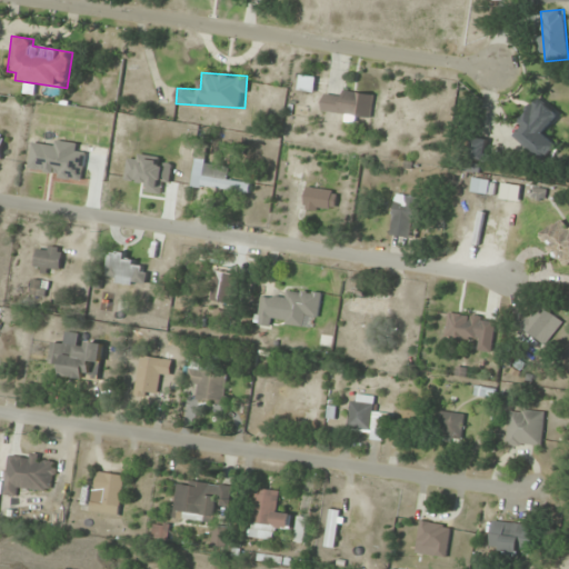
[(372,118),(375,95),(326,89),(323,112),(372,118)]
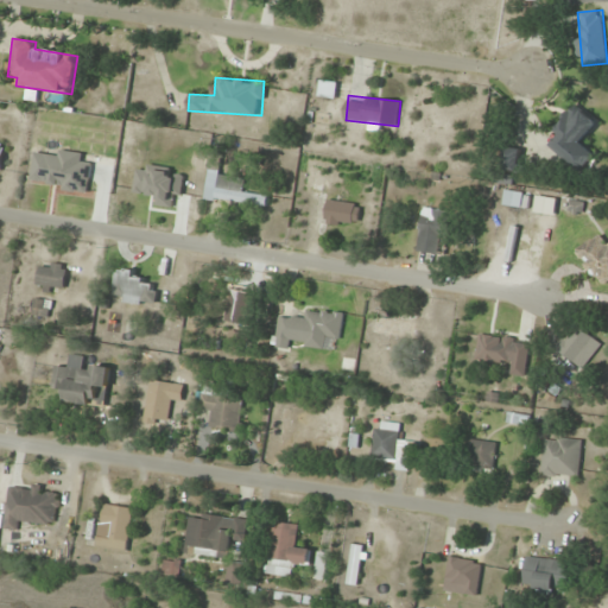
[(553,131),(561,137),(552,146),(583,173),(597,156),(583,143),(600,122),(577,102),(553,131)]
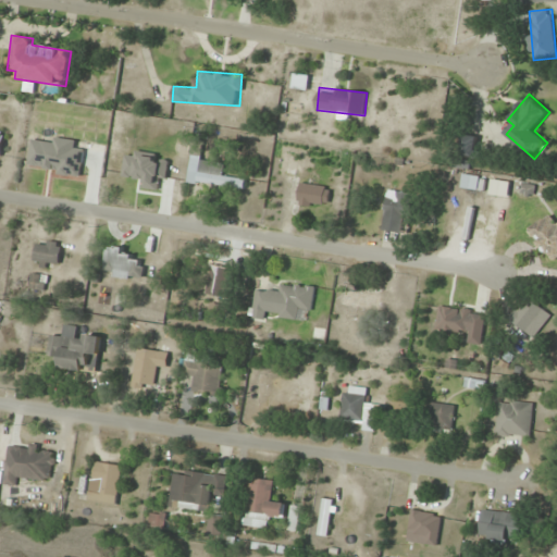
[(461,155),(472,158),(479,138),(468,135),(461,155)]
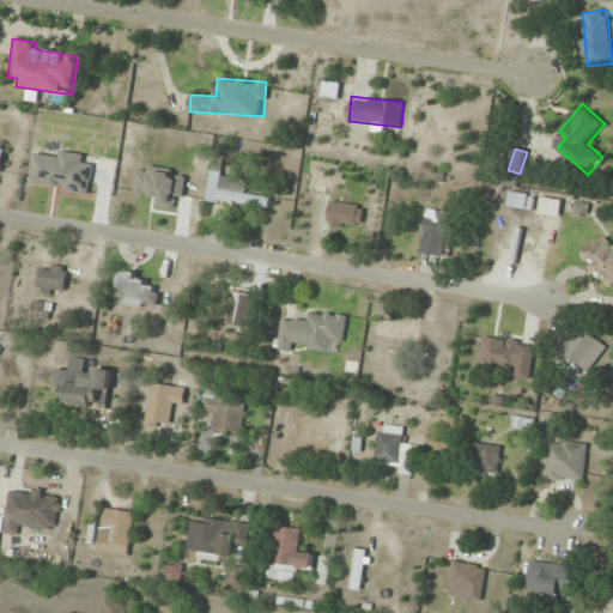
[(314,193),(332,195),(334,174),(317,171),(314,193)]
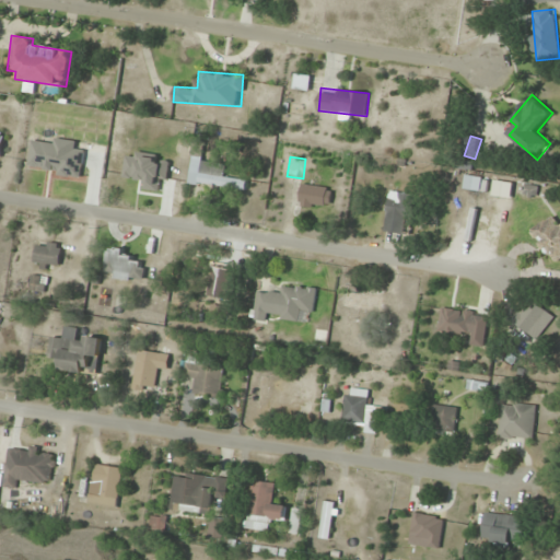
[(226,165),(193,159),(188,183),(246,193),(248,181),(224,176),(226,165)]
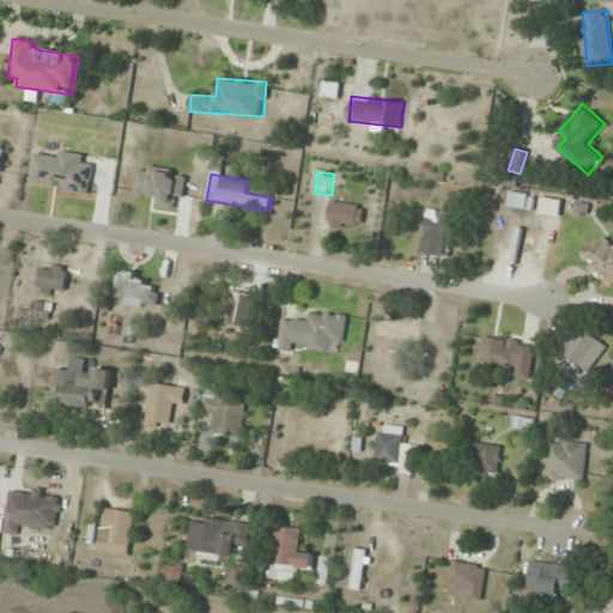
[(329,228),(362,228),(362,204),(329,204),(329,228)]
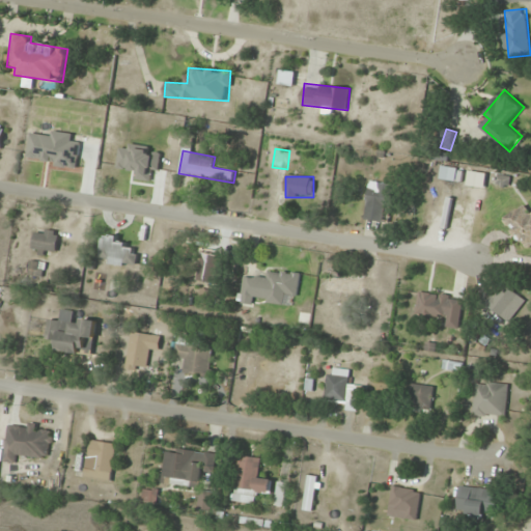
[(391,184),(368,182),(365,219),(388,221),(391,184)]
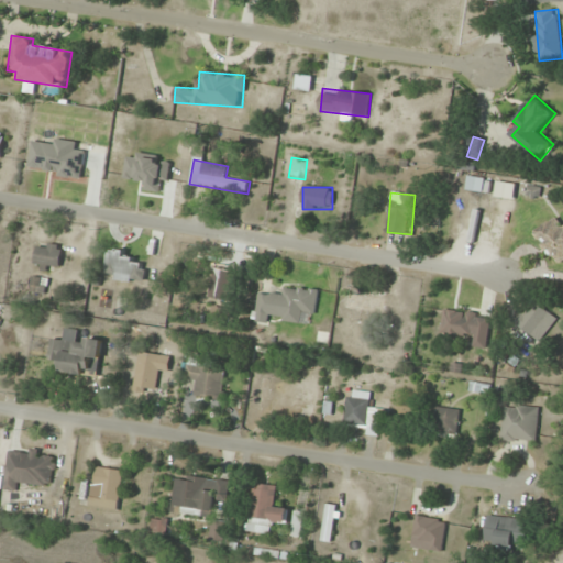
[(562,262),(562,214),(536,229),(555,266),(562,262)]
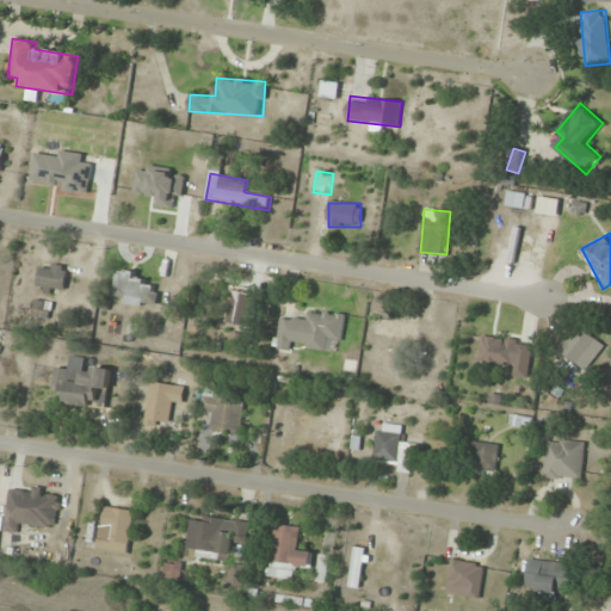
[(36,289),(62,296),(69,269),(43,261),(36,289)]
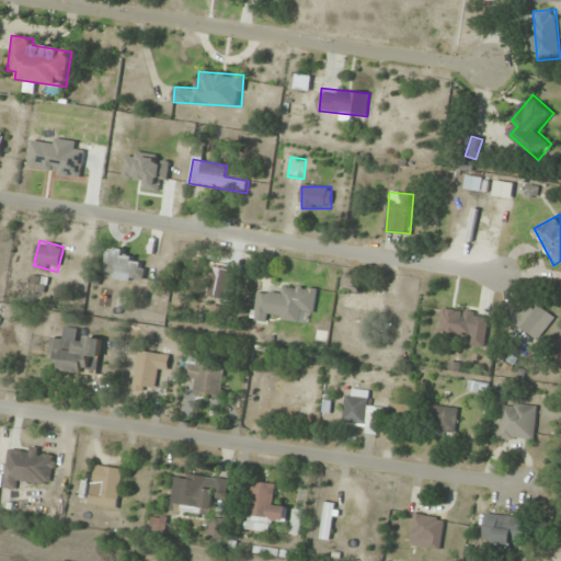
[(140,284),(149,266),(114,249),(105,265),(140,284)]
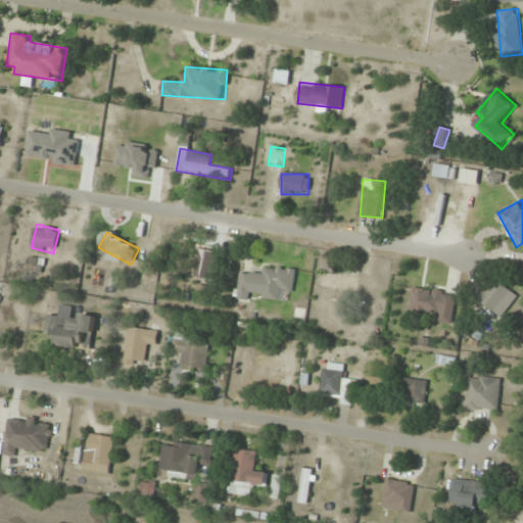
[(196,276),(214,278),(216,250),(199,248),(196,276)]
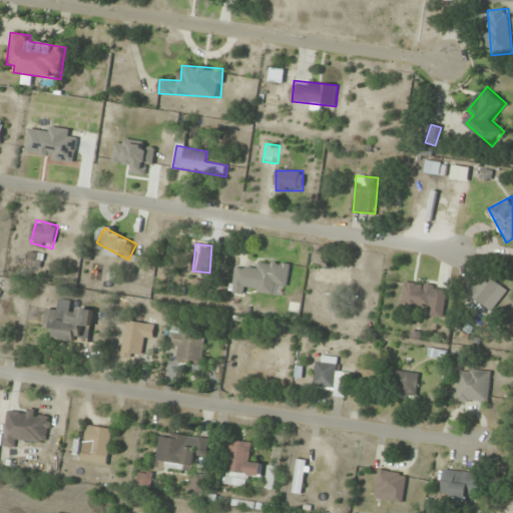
[(42,253),(28,252),(28,267),(42,267),(42,253)]
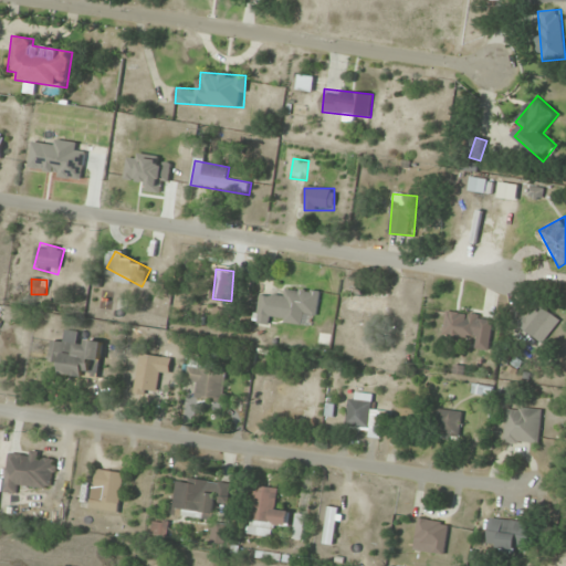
[(321,291),(286,287),(285,297),(261,294),(258,323),(279,325),(279,324),(305,327),(306,315),(318,316),(321,291)]
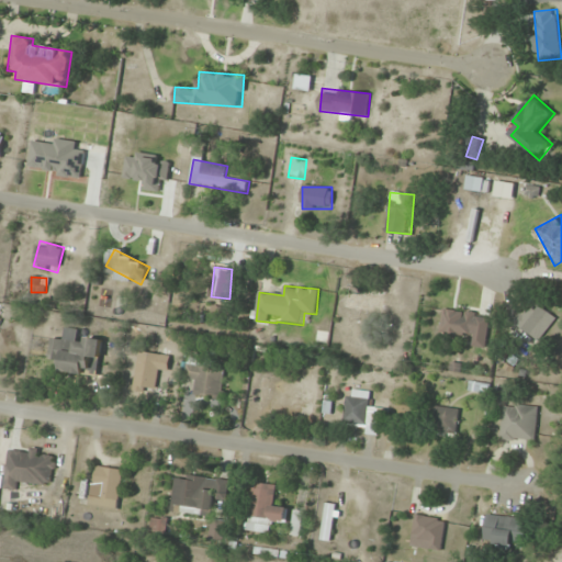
[(383,296),(346,293),(344,310),(382,313),(383,296)]
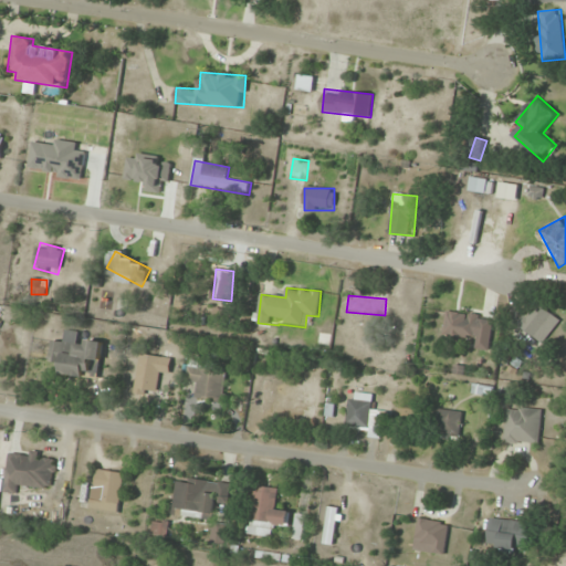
[(561,321),(537,302),(520,324),(543,343),(561,321)]
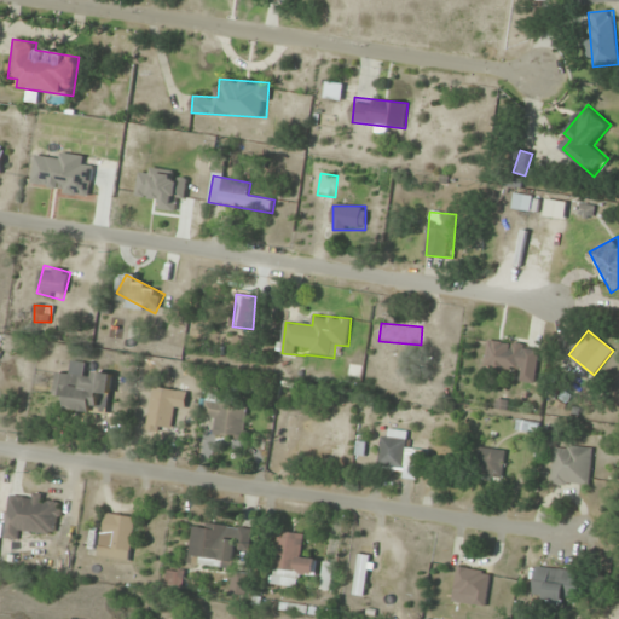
[(536,382),(539,346),(489,340),(485,365),(522,369),(521,381),(536,382)]
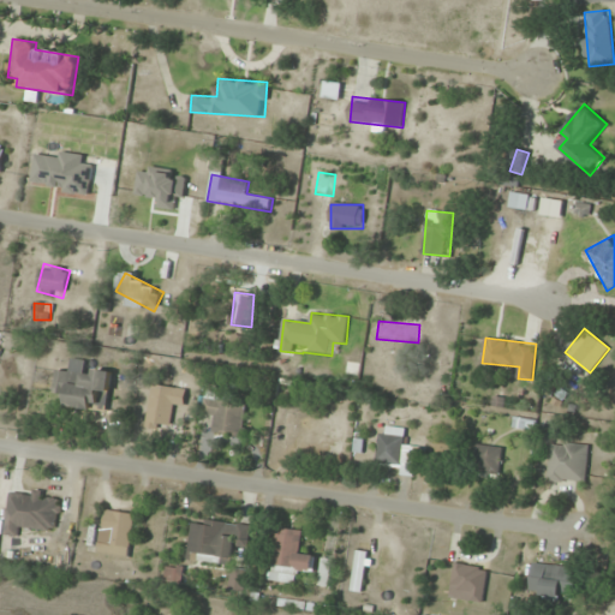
[(65,406),(108,411),(113,374),(57,366),(54,392),(66,394),(65,406)]
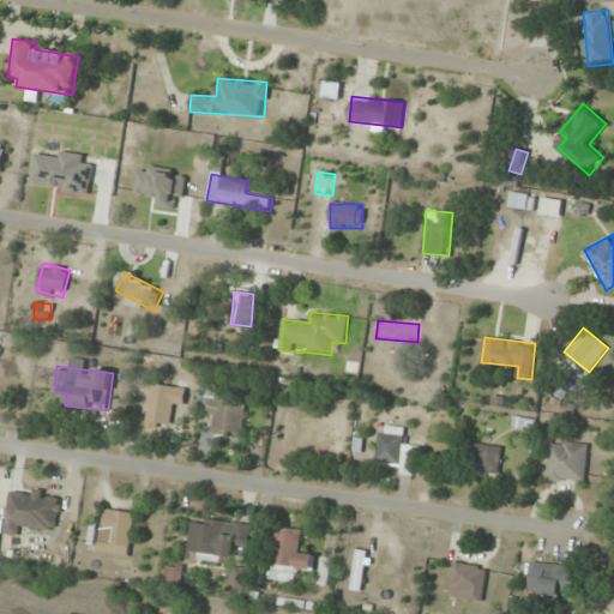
[(170,425),(173,408),(182,410),(186,387),(152,383),(148,421),(170,425)]
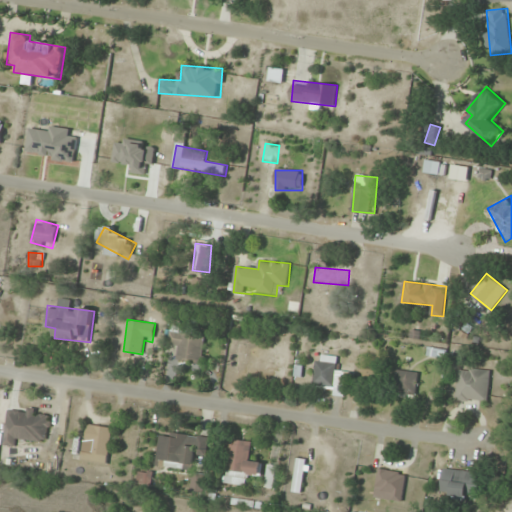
[(177,360),(202,364),(206,336),(171,330),(168,345),(179,347),(177,360)]
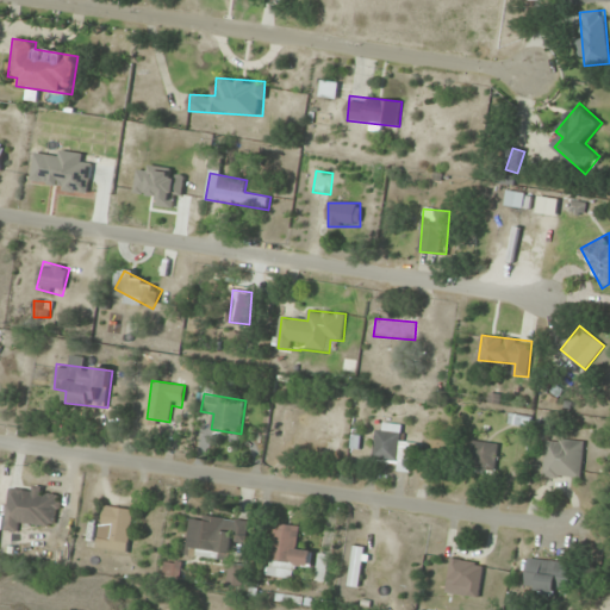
[(277,454),(287,455),(293,411),(284,409),(277,454)]
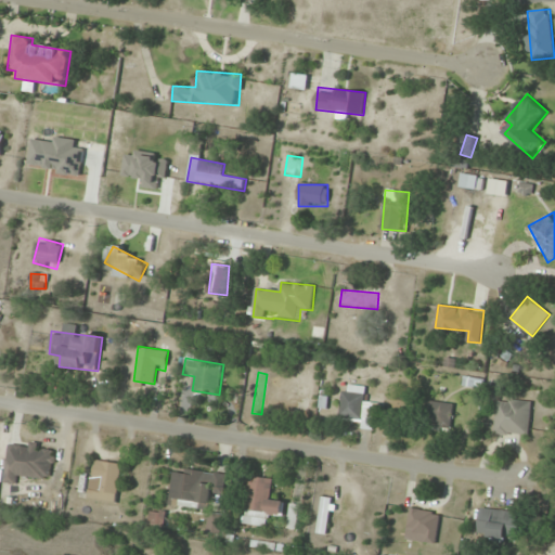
[(485,388),(486,377),(465,375),(464,386),(485,388)]
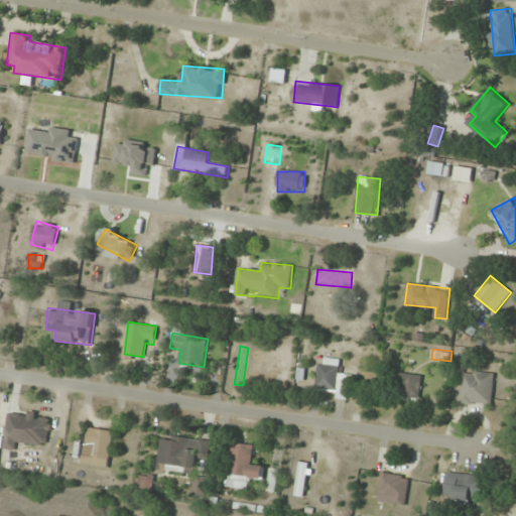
[(345,378),(339,378),(339,365),(317,364),(317,389),(339,389),(339,397),(345,397),(345,378)]
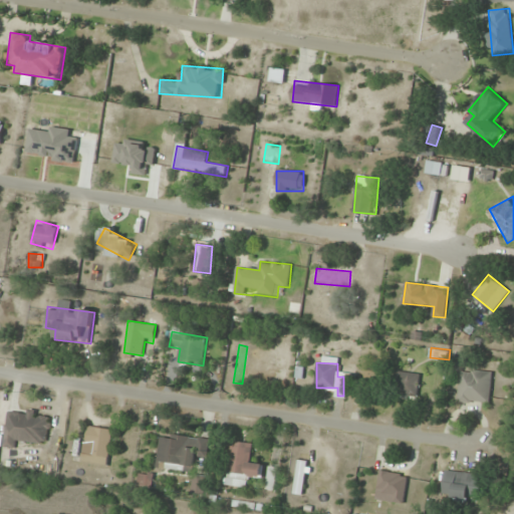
[(458,401),(490,405),(493,372),(461,369),(458,401)]
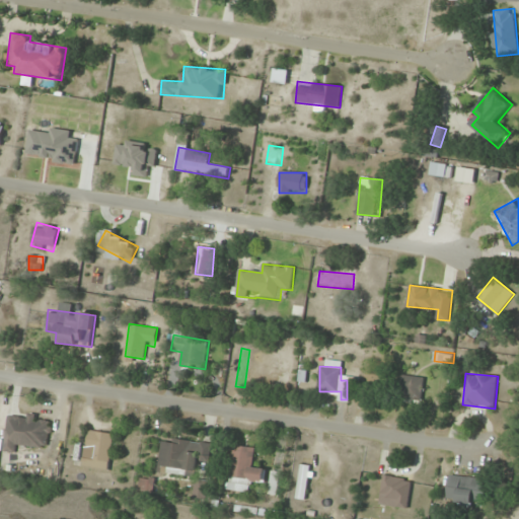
[(422,400),(424,377),(402,375),(400,397),(422,400)]
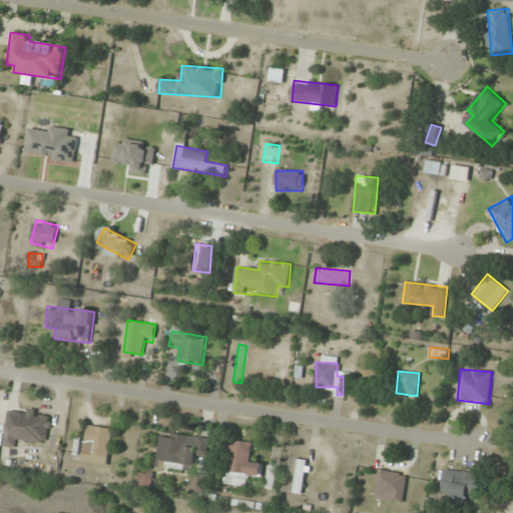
[(50,412),(7,410),(5,446),(16,447),(17,439),(49,441),(50,412)]
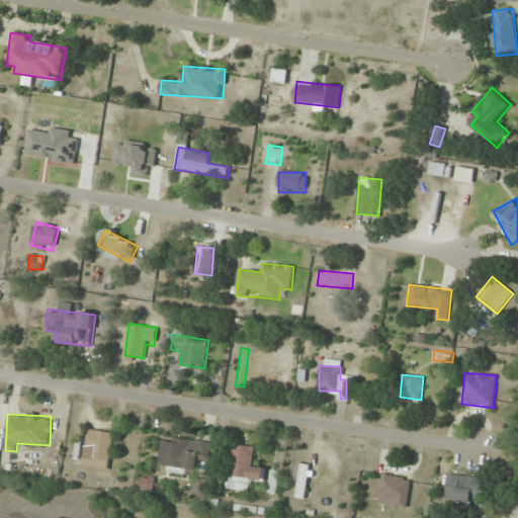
[(109,470),(114,433),(88,429),(82,466),(109,470)]
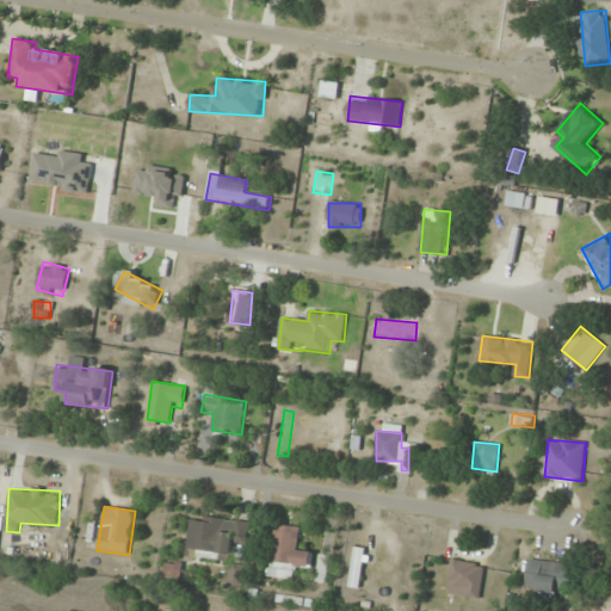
[(250,520),(202,516),(202,520),(190,519),(186,556),(233,561),(235,543),(247,544),(250,520)]
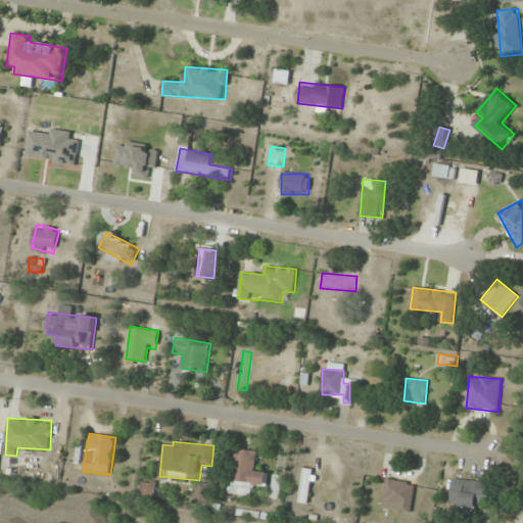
[(257,452),(236,448),(231,493),(252,496),(254,485),(267,486),(269,472),(255,471),(257,452)]
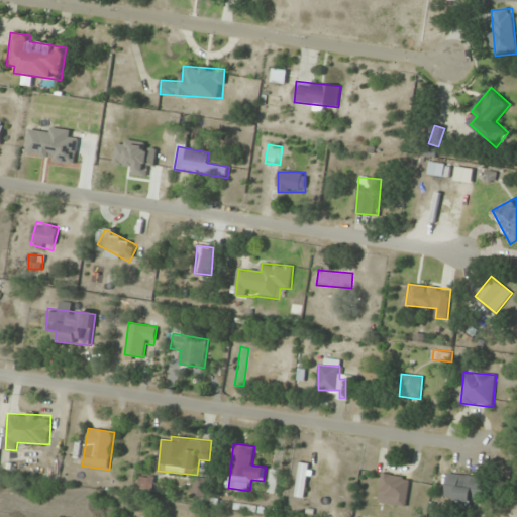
[(297,495),(303,496),(310,466),(303,464),(297,495)]
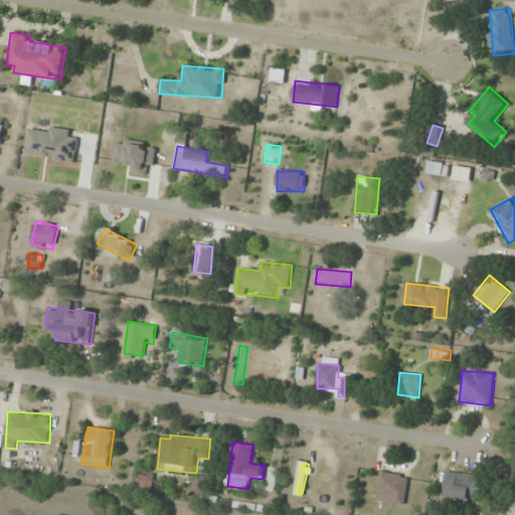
[(278,469),(270,468),(269,491),(277,491),(278,469)]
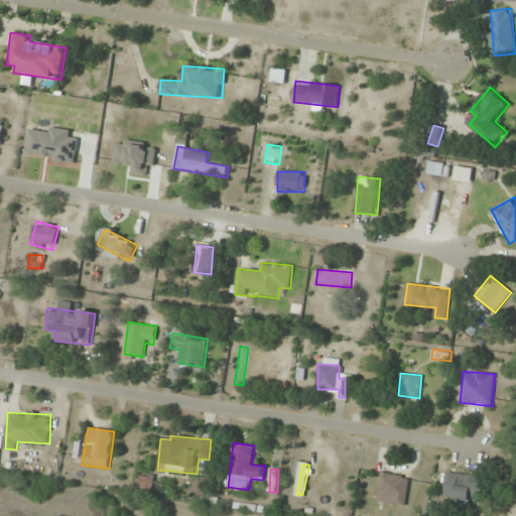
[(378,502),(405,506),(409,477),(381,473),(378,502)]
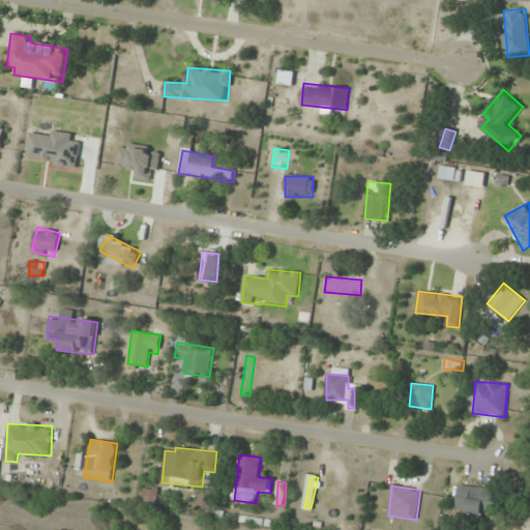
[(457,510),(495,516),(499,491),(460,486),(457,510)]
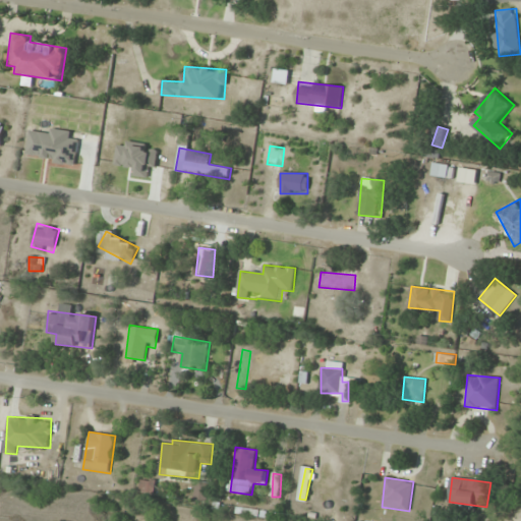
[(155,480),(140,481),(140,493),(155,491),(155,480)]
